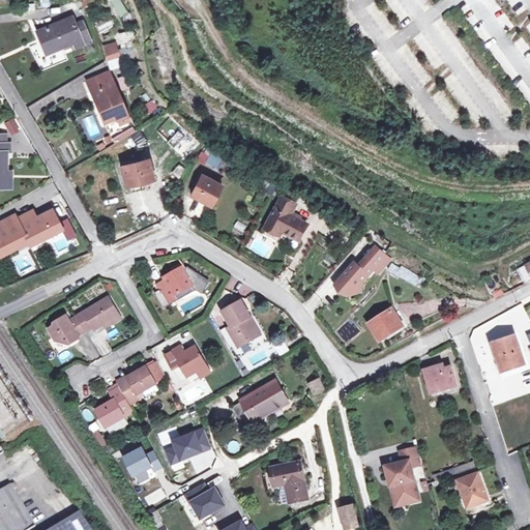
[(130,11),(122,0),(112,0),(121,17),(123,16),(127,30),(136,27),(130,11)]
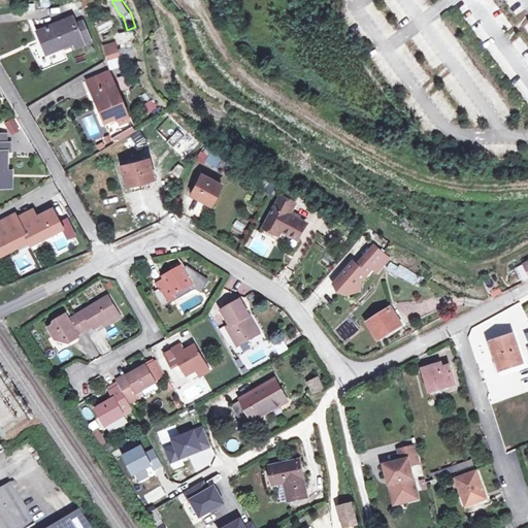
[(71,15),(37,30),(40,38),(44,37),(51,52),(73,42),(75,46),(84,43),(90,41),(80,20),(74,23),(71,15)]
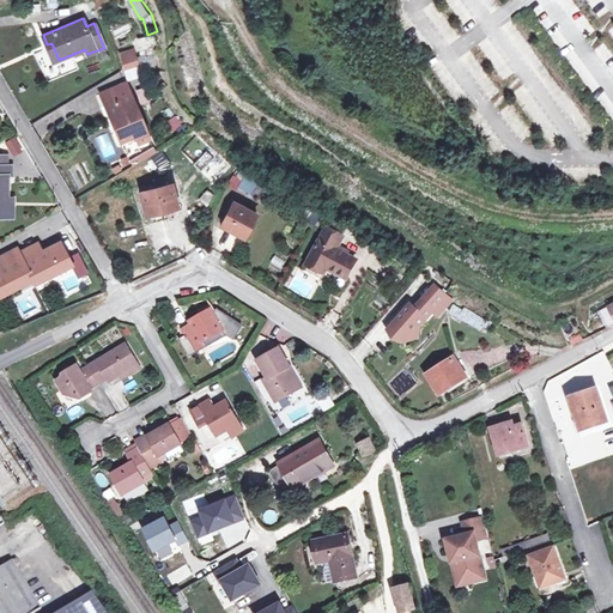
[(52,43),(47,44),(55,62),(59,60),(52,43)]
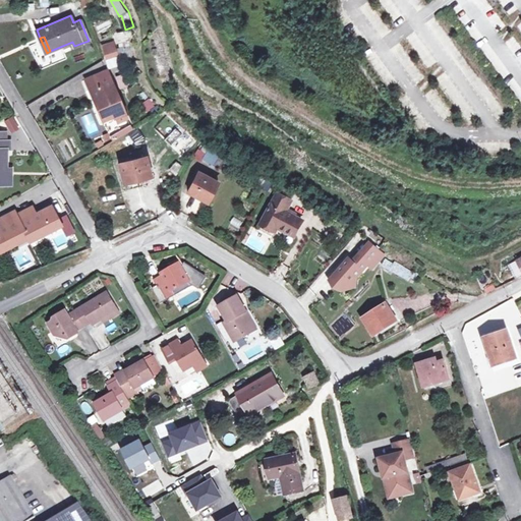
[(93,50),(89,41),(82,43),(85,53),(93,50)]
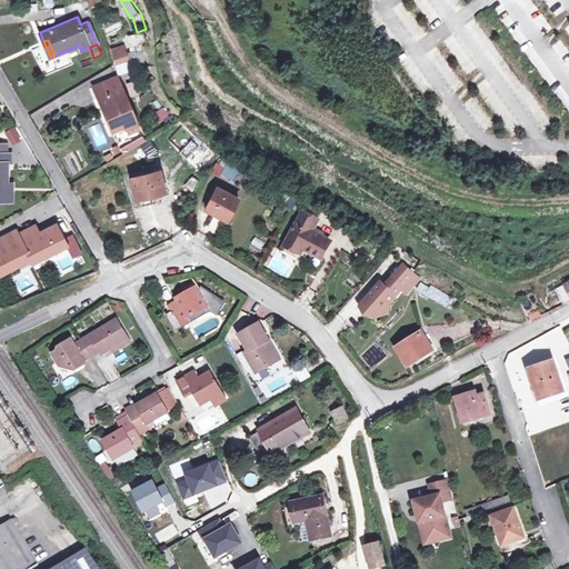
[(110,48),(118,75),(131,71),(125,45),(110,48)]
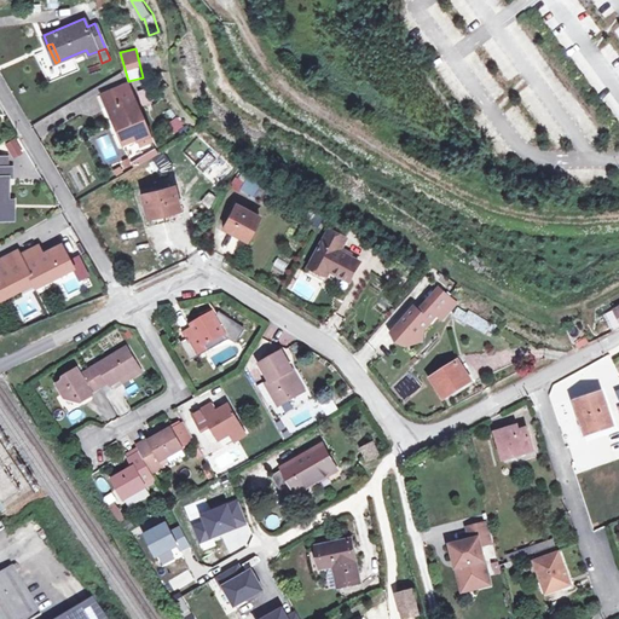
[(127,84),(102,93),(122,140),(134,136),(136,139),(148,133),(127,84)]
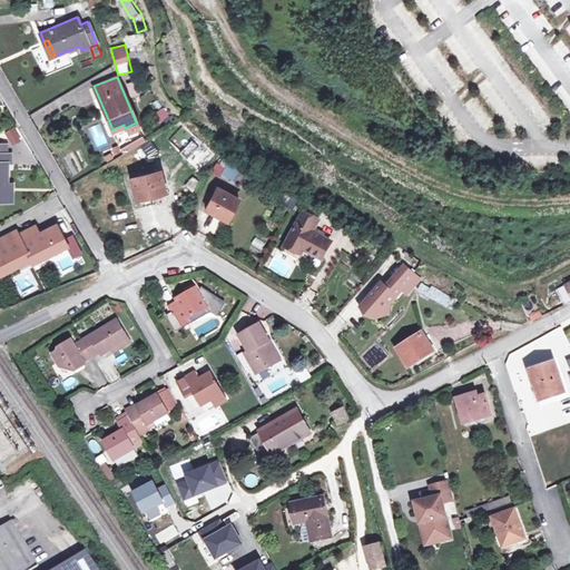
[(157,106),(148,110),(150,116),(160,111),(157,106)]
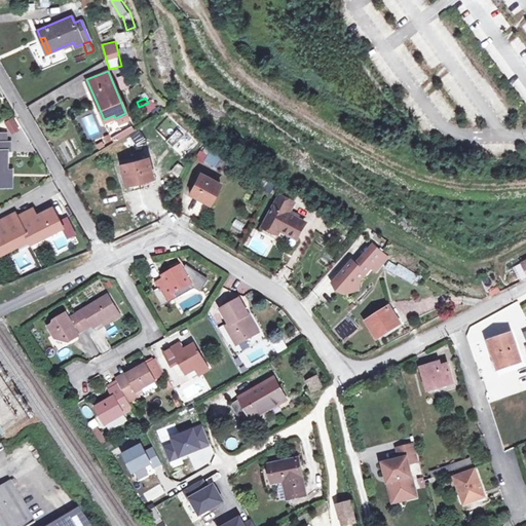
[(172,109),(168,105),(148,121),(160,134),(164,129),(168,134),(163,140),(183,159),(200,141),(193,133),(195,130),(186,122),(183,124),(175,117),(177,114),(172,109)]
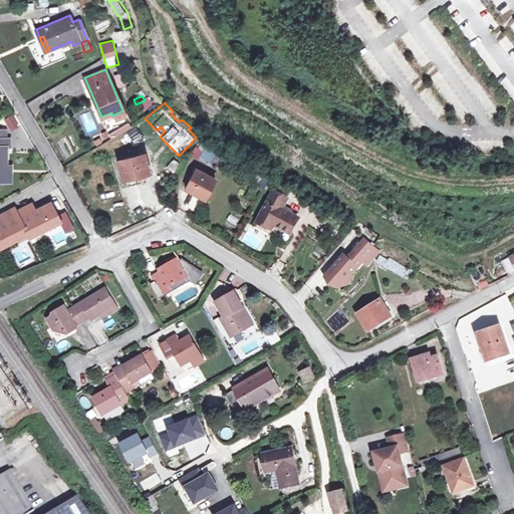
[(115,122),(125,117),(122,110),(112,115),(115,122)]
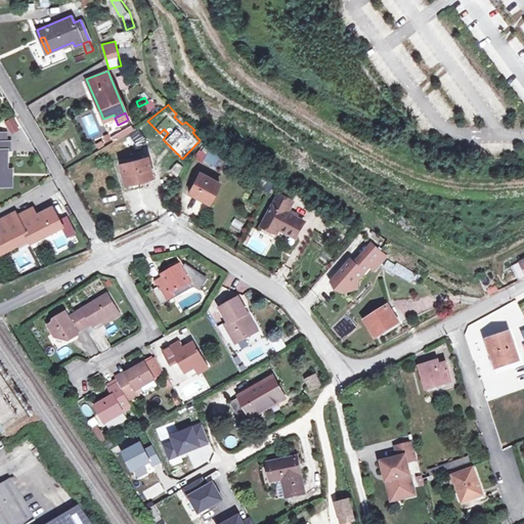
[(12,117),(3,122),(9,135),(19,129),(12,117)]
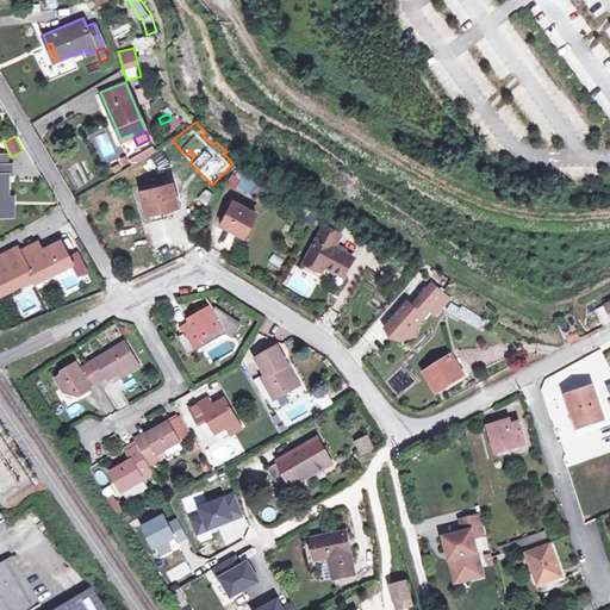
[(157,150),(154,145),(129,160),(132,165),(153,154),(157,150)]
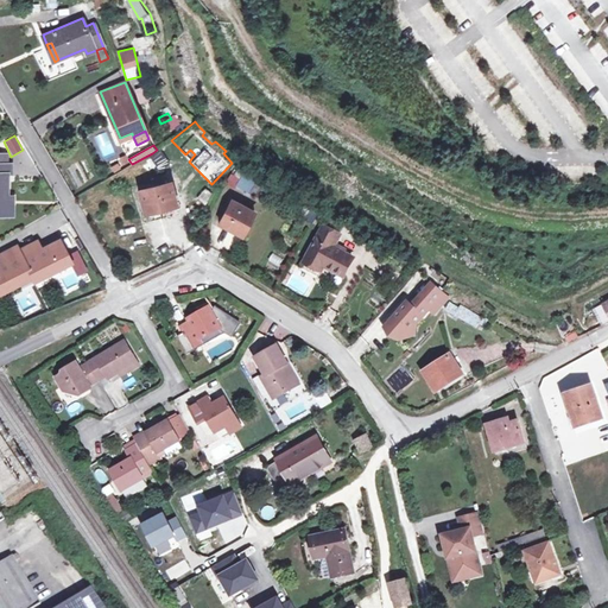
[(160,147),(157,150),(152,153),(162,170),(170,165),(160,147)]
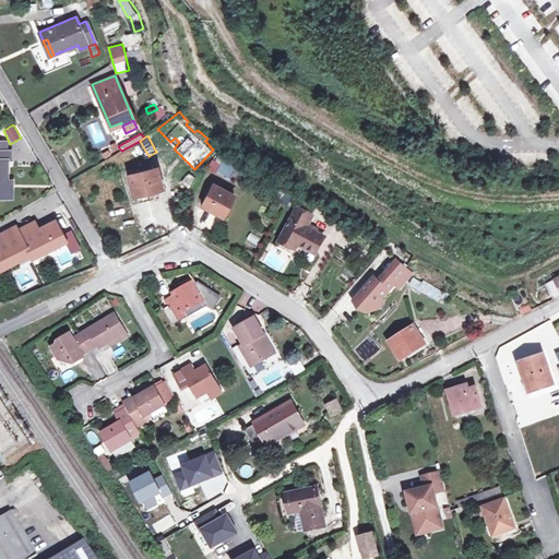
[(7,141),(0,141),(0,195),(12,197),(12,186),(8,186),(8,179),(8,159),(11,159),(12,151),(7,150),(7,141)]
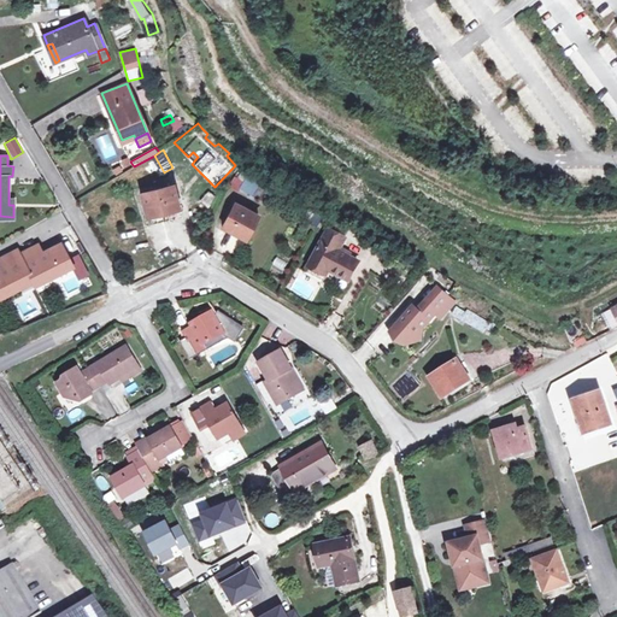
[(291,198),(242,166),(229,188),(239,192),(241,188),(262,200),(266,193),(286,205),(291,198)]
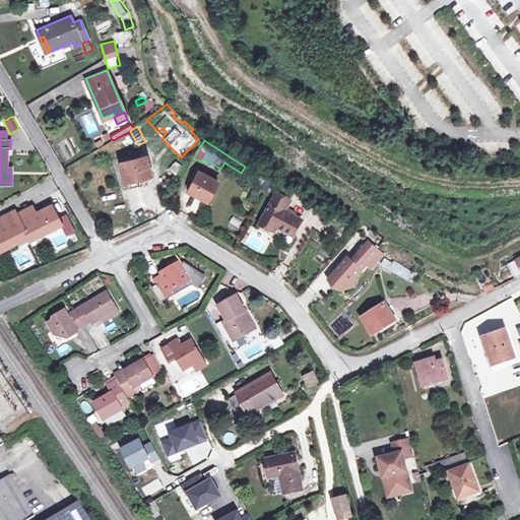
[(146,155),(119,164),(124,183),(127,182),(129,188),(142,185),(141,178),(151,176),(146,155)]
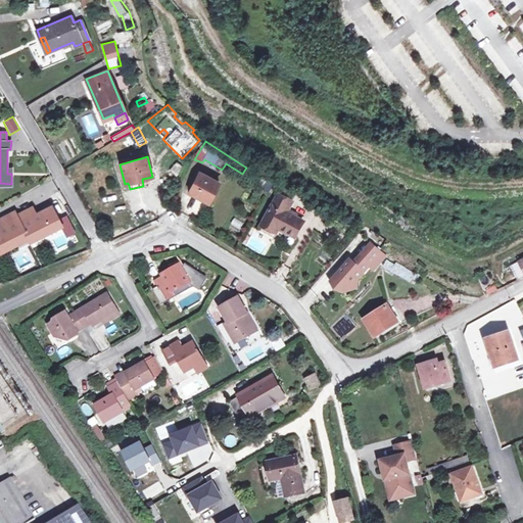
[(178,161),(170,171),(177,176),(182,165),(178,161)]
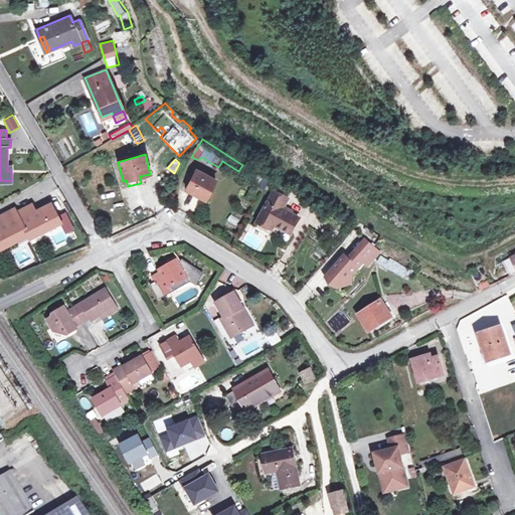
[(216,181),(196,171),(186,190),(205,200),(216,181)]
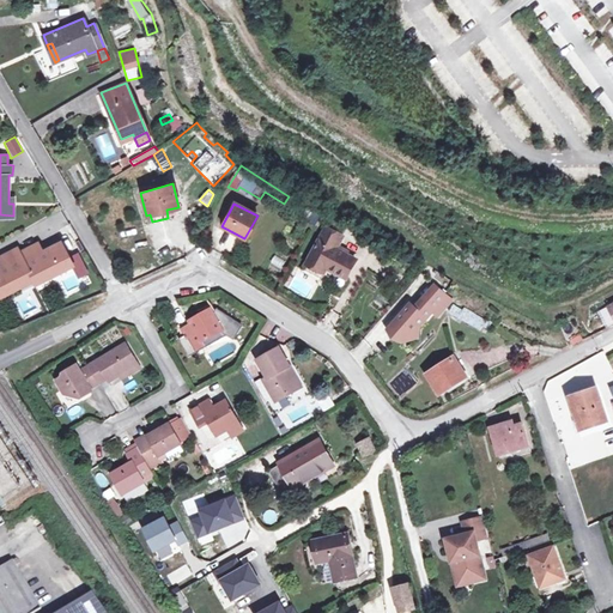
[(344,237),(327,229),(307,263),(321,271),(323,266),(346,278),(356,260),(337,249),(344,237)]
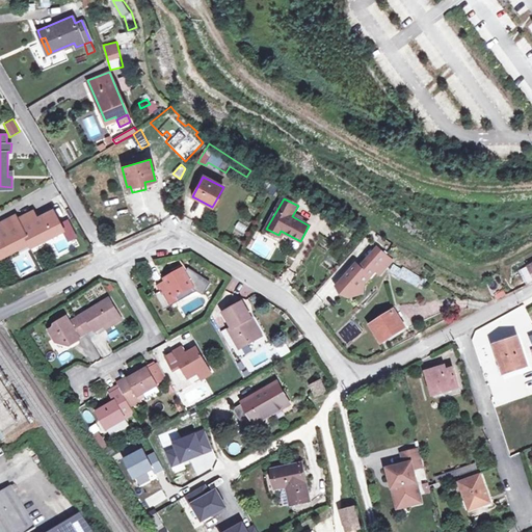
[(30,212),(17,219),(26,238),(28,241),(40,235),(42,238),(62,228),(52,209),(33,218),(30,212)]
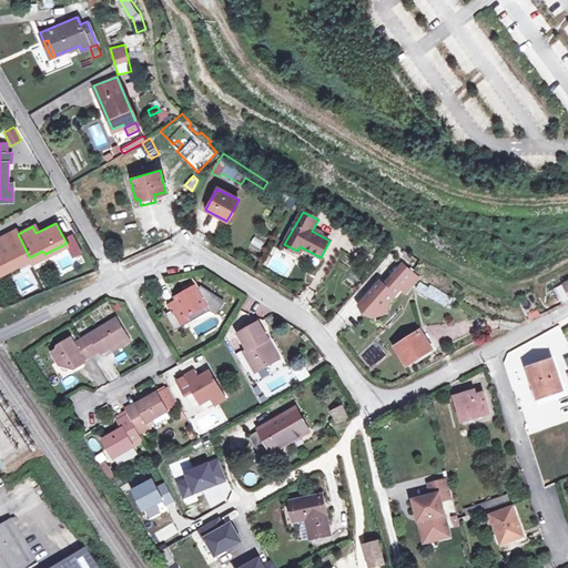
[(18,234),(16,230),(1,237),(4,245),(0,247),(0,273),(18,264),(16,261),(28,254),(18,234)]
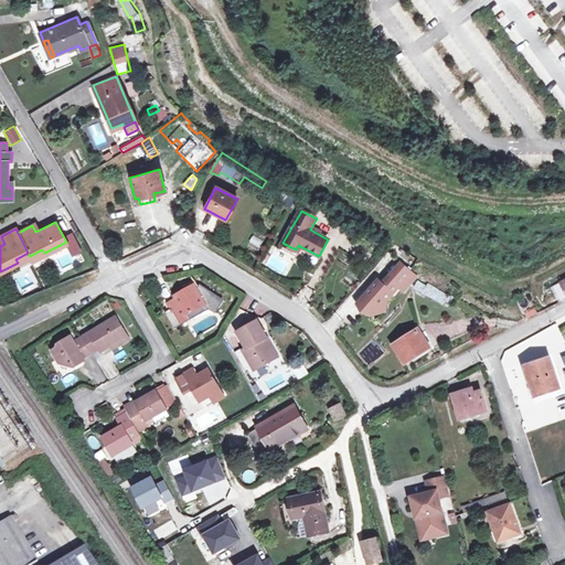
[(42,249),(30,256),(32,260),(44,253),(42,249)]
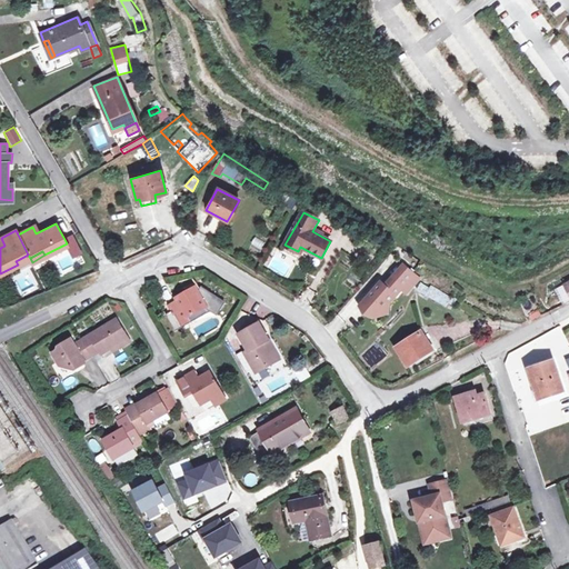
[(16,261),(18,265),(30,258),(28,255),(16,261)]
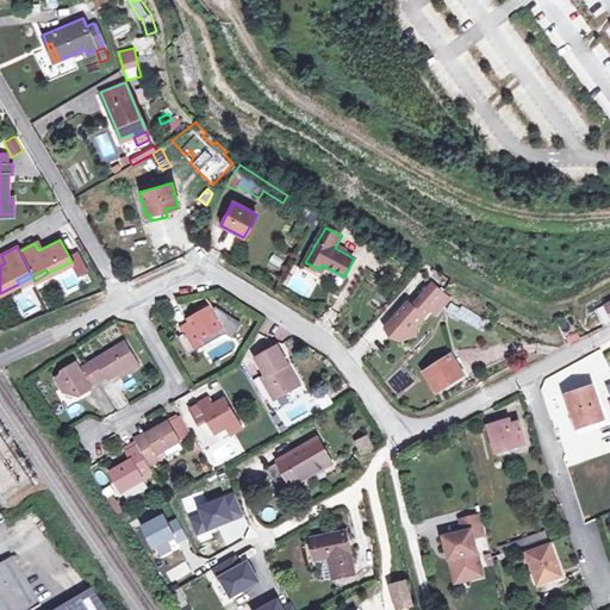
[(436,315),(449,299),(433,285),(412,307),(409,303),(386,328),(400,341),(408,332),(408,328),(412,323),(417,325),(431,310),(436,315)]
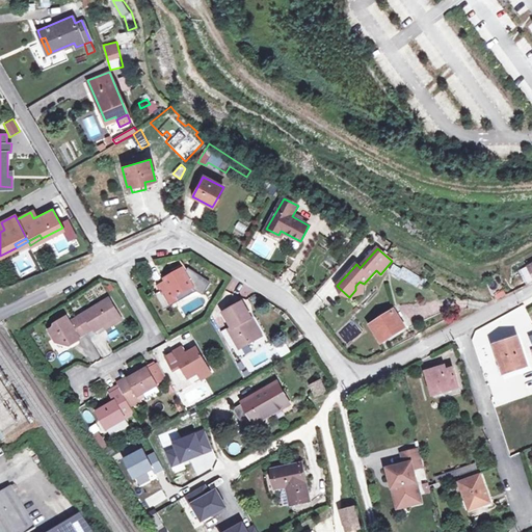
[(427,281),(396,262),(393,266),(391,271),(417,286),(419,283),(424,286),(427,281)]
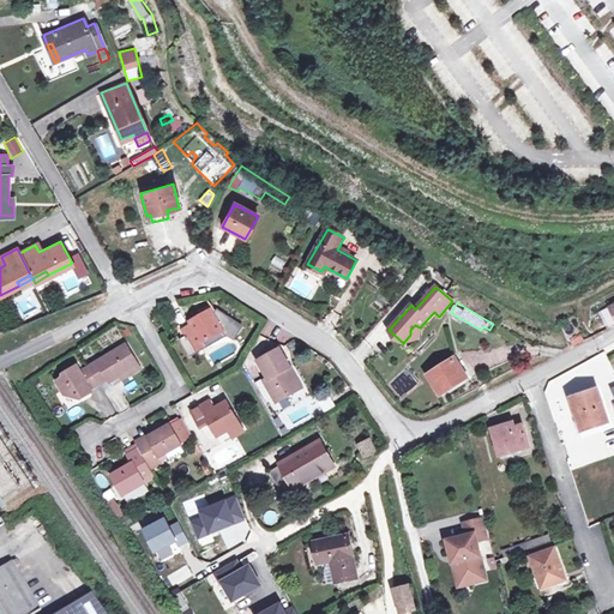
[(210,309),(190,321),(192,325),(184,330),(186,335),(179,339),(190,357),(197,353),(196,350),(205,345),(203,342),(221,330),(233,337),(235,332),(238,335),(242,326),(234,321),(235,320),(216,308),(214,314),(210,309)]
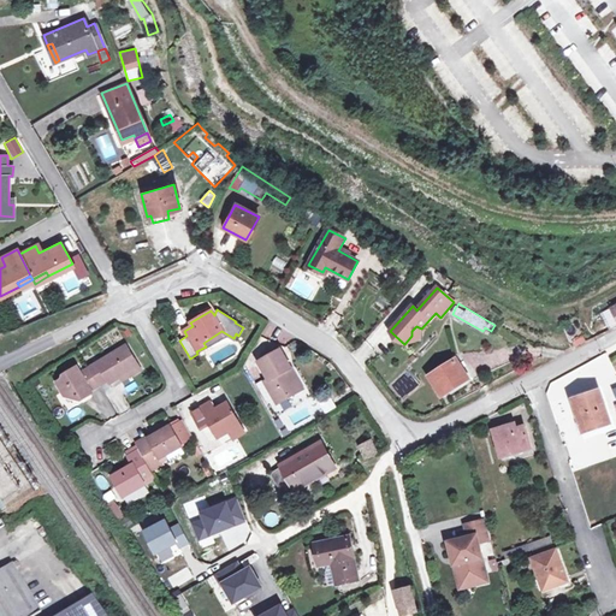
[(165,325),(158,329),(161,336),(170,331),(165,325)]
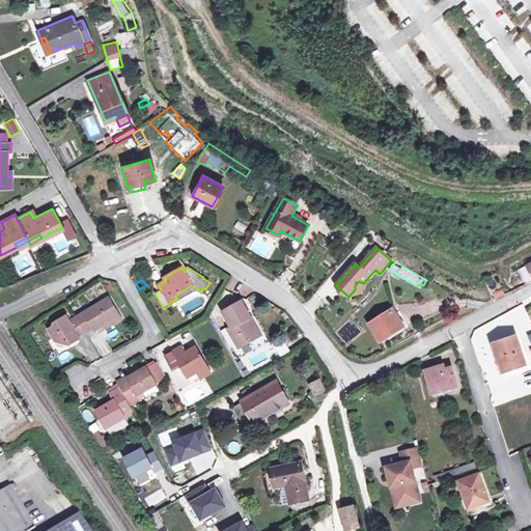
[(110,300),(78,317),(86,332),(91,329),(93,331),(103,326),(119,316),(110,300)]
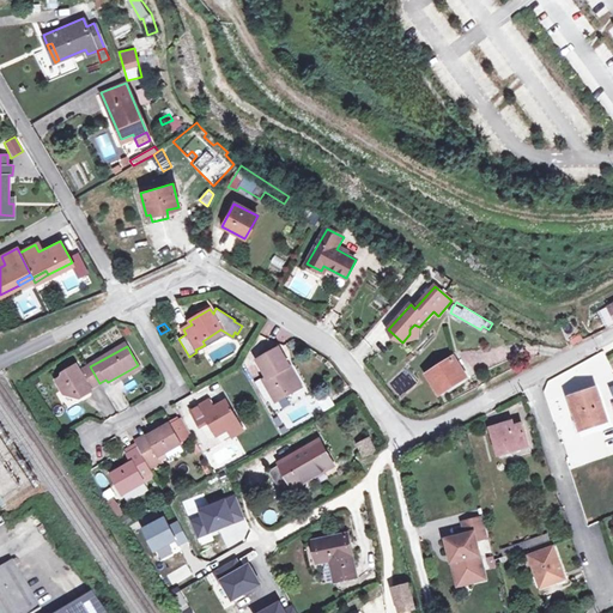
[(290,366),(279,349),(258,360),(268,378),(263,381),(262,378),(254,383),(268,407),(298,390),(286,370),(290,366)]
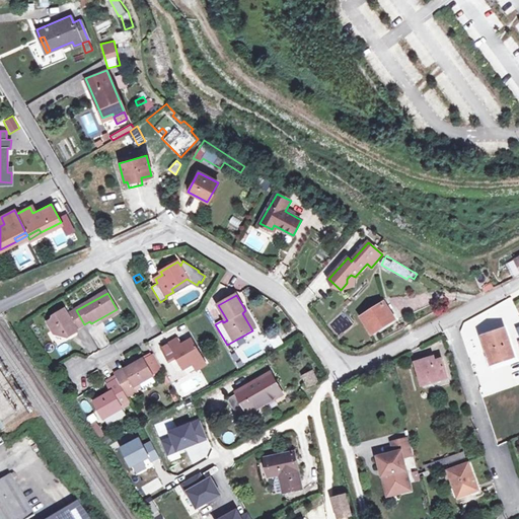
[(383,304),(362,317),(372,332),(393,318),(384,303),(383,304)]
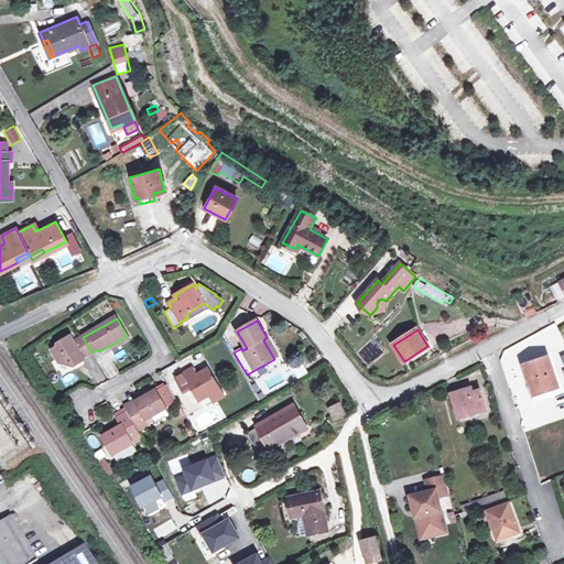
[(91,353),(83,337),(73,342),(69,336),(56,343),(56,347),(51,350),(58,364),(72,367),(83,360),(82,358),(91,353)]
